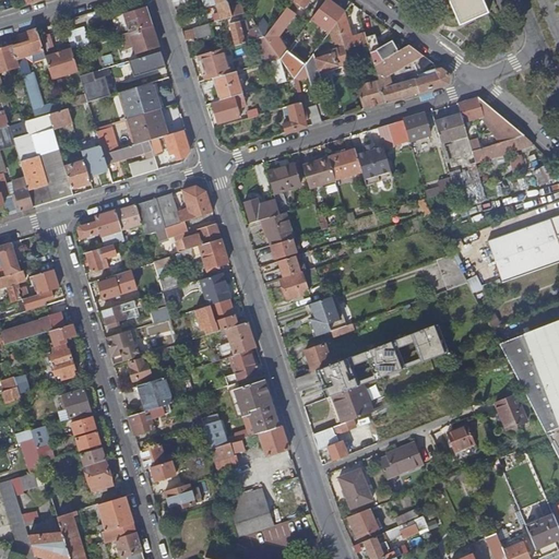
[(265,38),(281,60),(287,51),(281,43),(277,37),(300,7),(304,9),(310,0),(293,0),(293,1),(269,33),(265,38)]
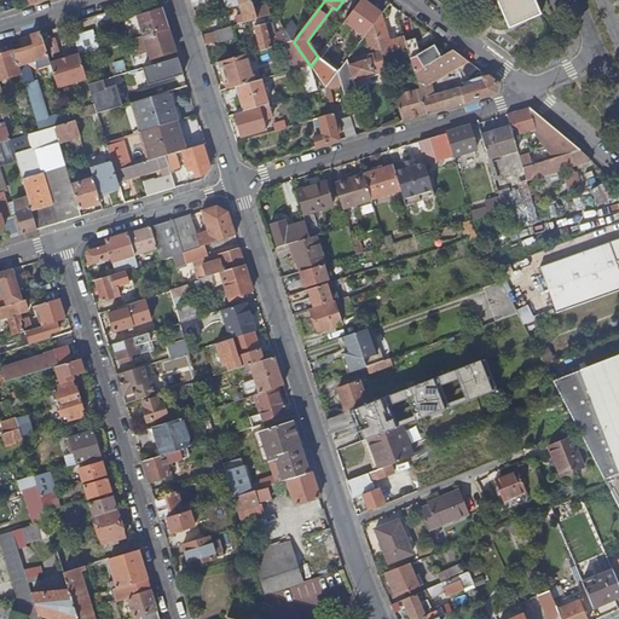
[(382,13),(363,0),(360,0),(345,22),(365,36),(366,34),(372,27),(382,13)]
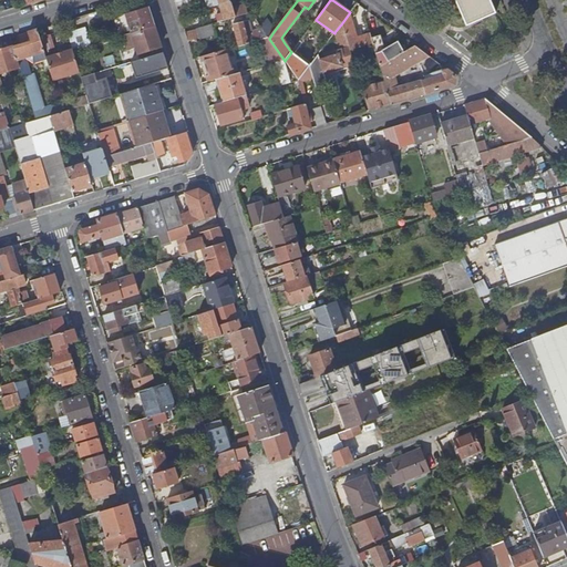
[(455,0),(467,27),(496,13),(488,0),(455,0)]
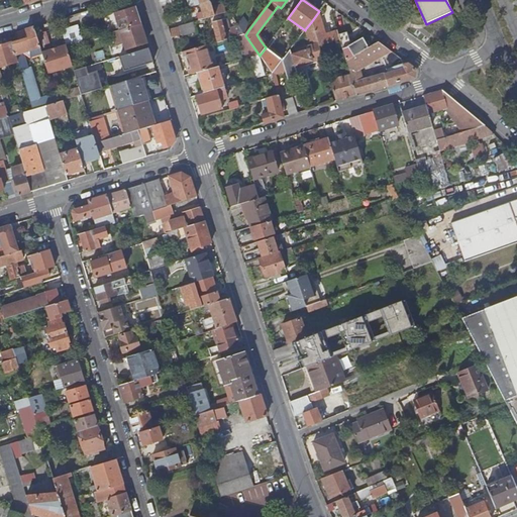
[(193,22),(221,14),(218,7),(213,9),(211,1),(200,4),(203,15),(191,19),(190,16),(176,20),(178,27),(180,26),(193,22)]
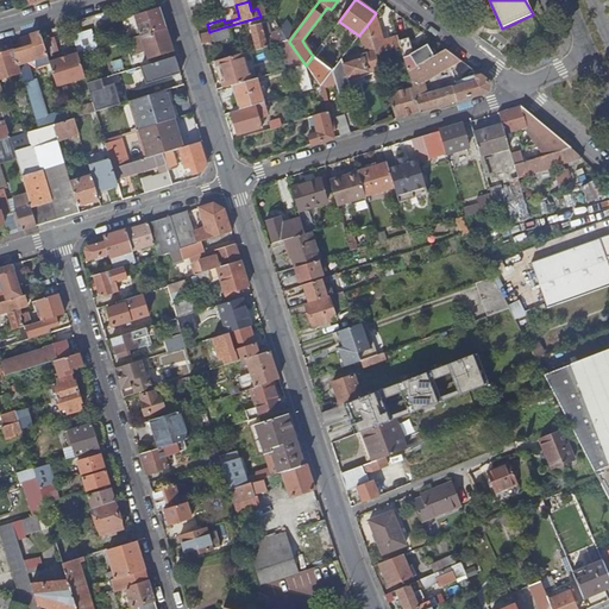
[(165,29),(158,8),(121,20),(126,41),(132,38),(165,29)]
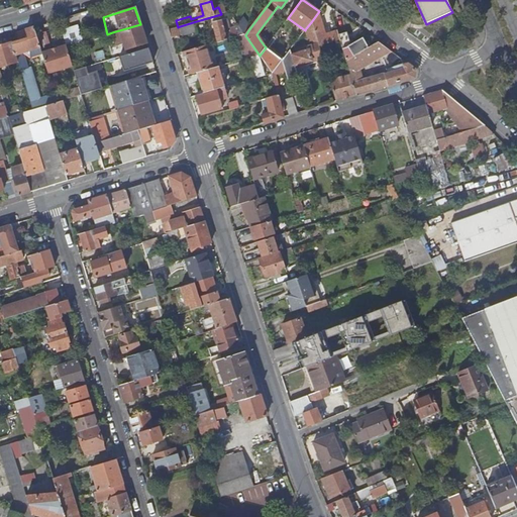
[(326,34),(319,11),(311,22),(319,47),(340,40),(338,35),(337,31),(326,34)]
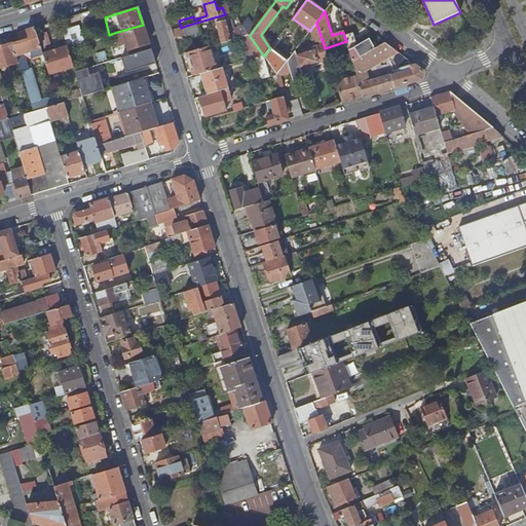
[(243,37),(250,36),(242,26),(234,28),(231,19),(223,21),(223,19),(219,21),(219,22),(216,23),(222,43),(243,37)]
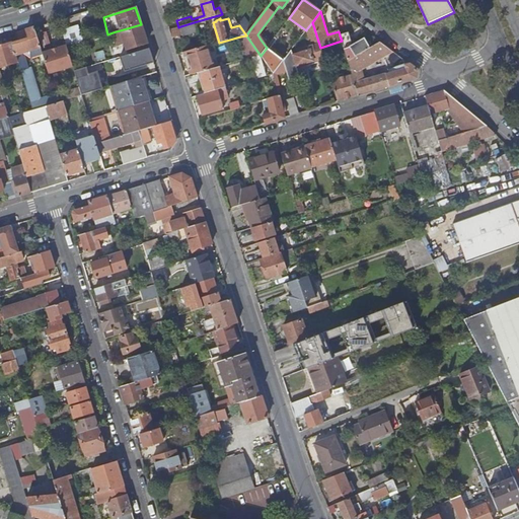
[(170,30),(172,39),(182,35),(183,36),(197,33),(194,22),(180,26),(180,27),(170,30)]
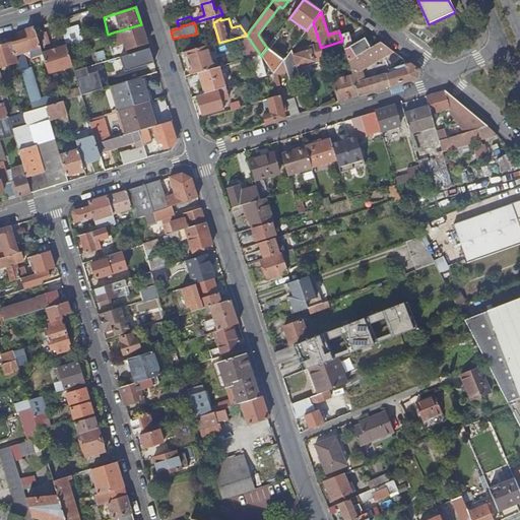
[(313,22),(308,28),(314,47),(310,48),(311,50),(295,56),(293,50),(283,61),(283,62),(286,72),(289,81),(302,78),(298,67),(319,60),(322,70),(328,69),(321,48),(313,22)]
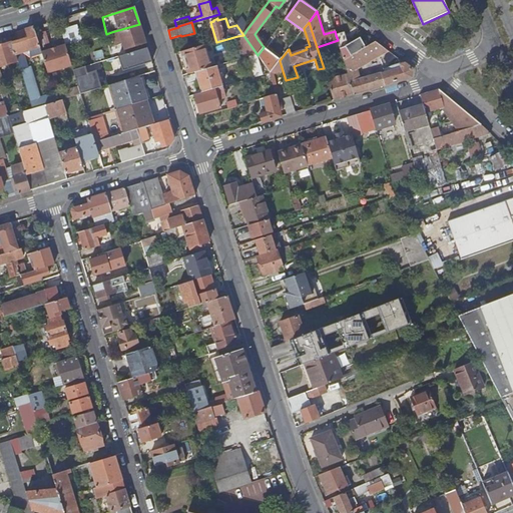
[(139,24),(111,32),(115,45),(122,43),(124,49),(145,42),(139,24)]
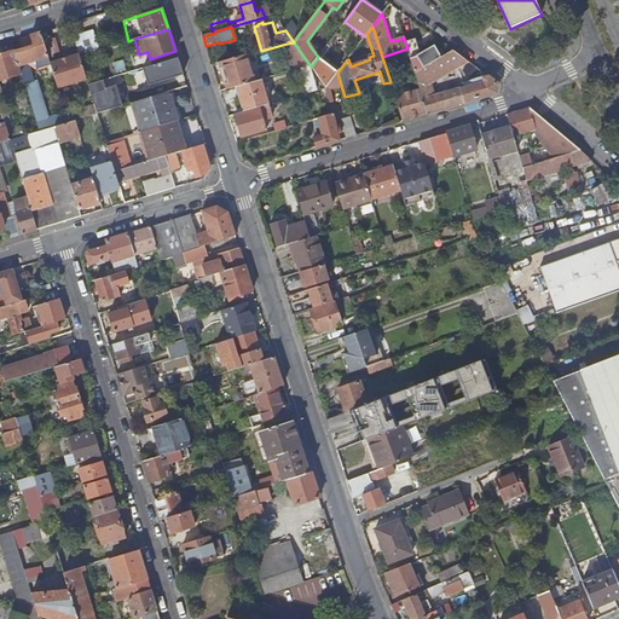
[(17,65),(27,62),(47,56),(40,33),(17,40),(21,50),(13,52),(17,65)]
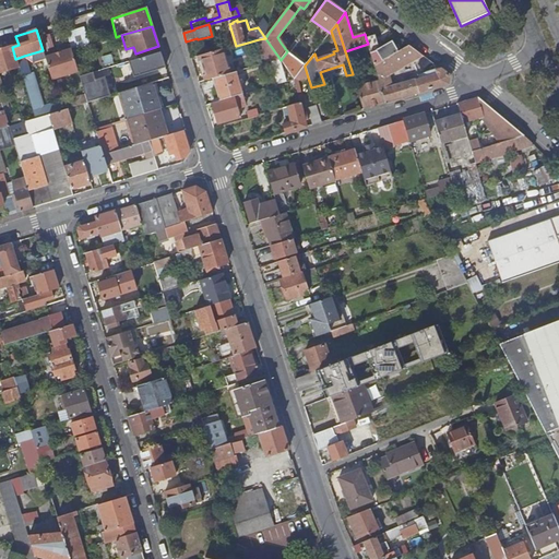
[(281,60),(295,80),(305,67),(305,66),(290,54),(307,32),(304,30),(287,51),(281,60)]
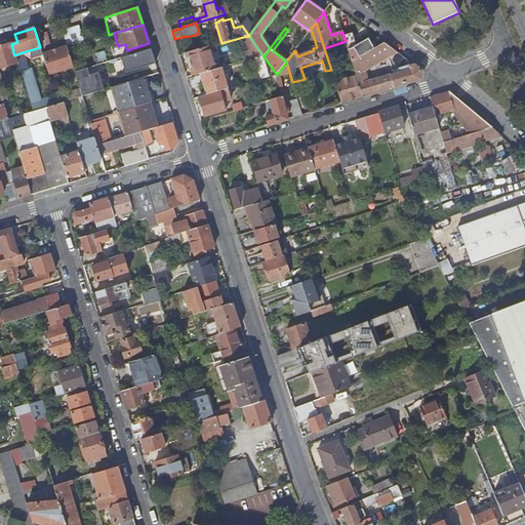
[(71,30),(63,33),(67,46),(67,47),(84,42),(81,35),(74,37),(71,30)]
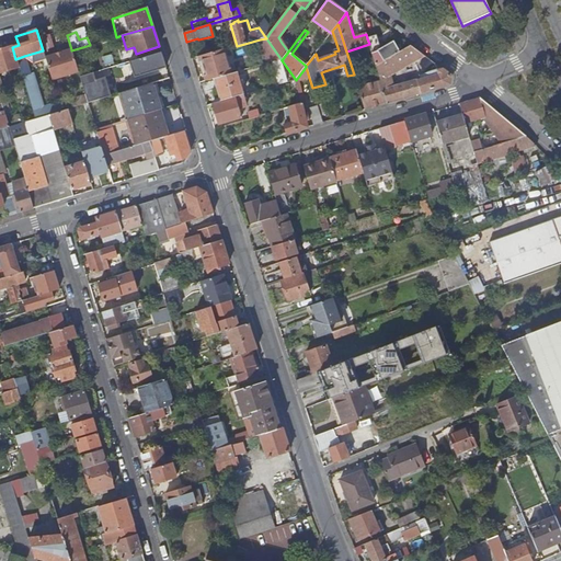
[(55,50),(49,34),(42,37),(46,53),(55,50)]
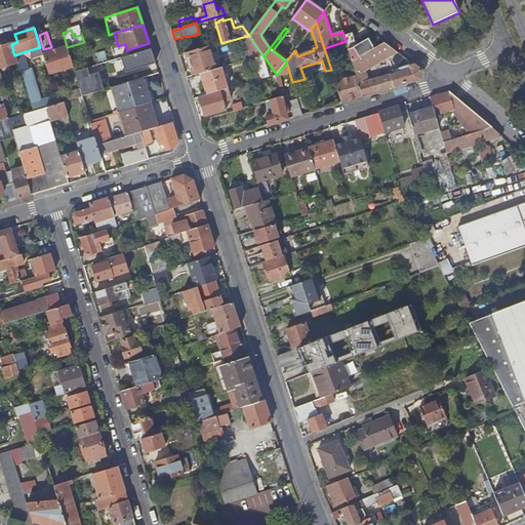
[(346,41),(352,61),(374,48),(368,38),(356,45),(352,33),(344,36),(346,41)]
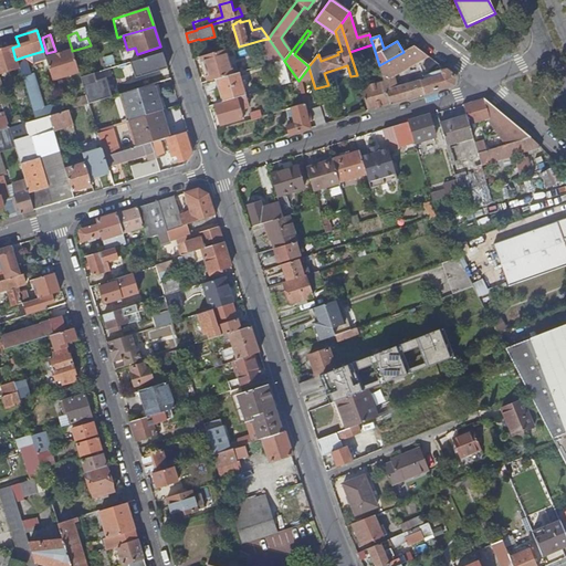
[(284,61),(269,39),(262,40),(270,64),(284,61)]
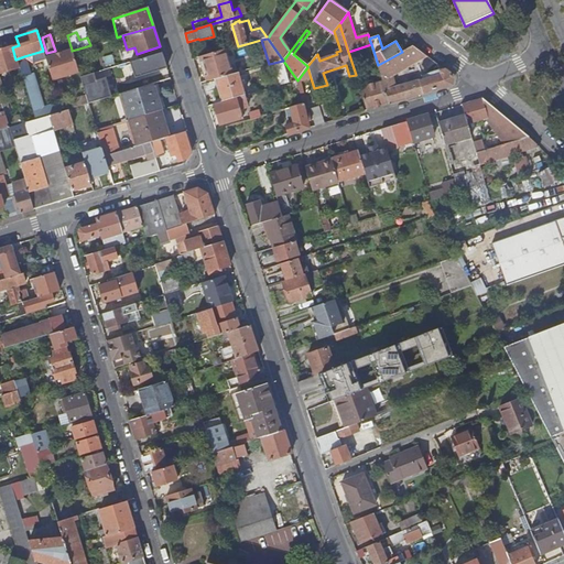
[(426,56),(412,46),(402,52),(378,65),(382,82),(390,105),(453,85),(454,77),(445,71),(441,72),(441,73),(423,78),(424,80),(396,89),(391,75),(426,56)]
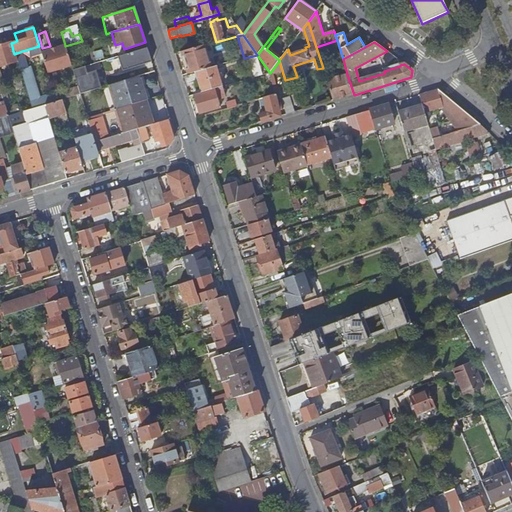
[(14,54),(11,43),(0,45),(0,66),(3,65),(4,69),(9,68),(8,64),(17,61),(16,58),(14,54)]
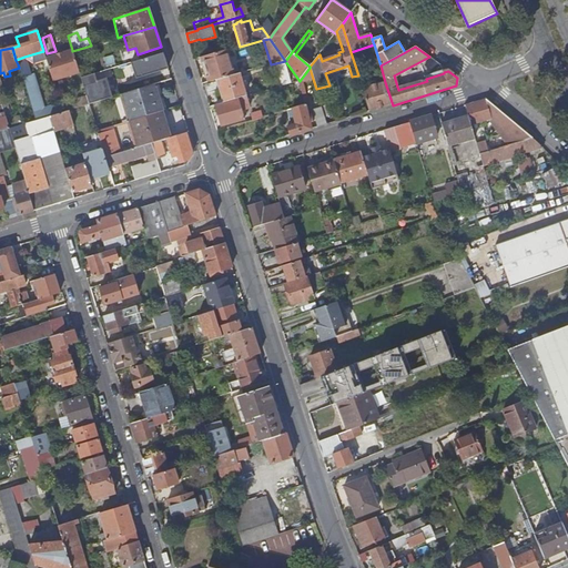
[(66,77),(79,72),(72,51),(72,50),(59,53),(66,77)]
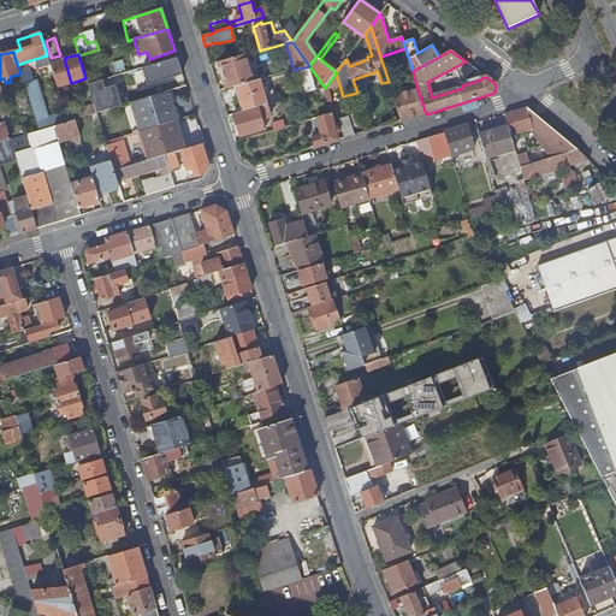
[(49,63),(47,55),(27,61),(27,63),(36,67),(49,64),(49,63)]
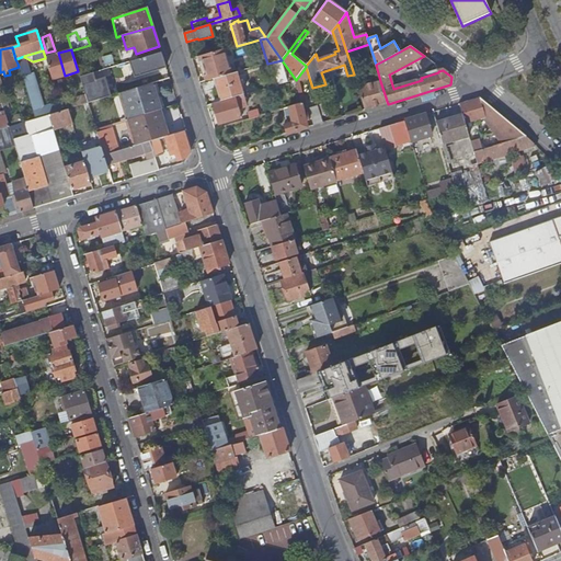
[(224,50),(201,57),(204,68),(208,81),(216,79),(230,75),(228,68),(224,50)]
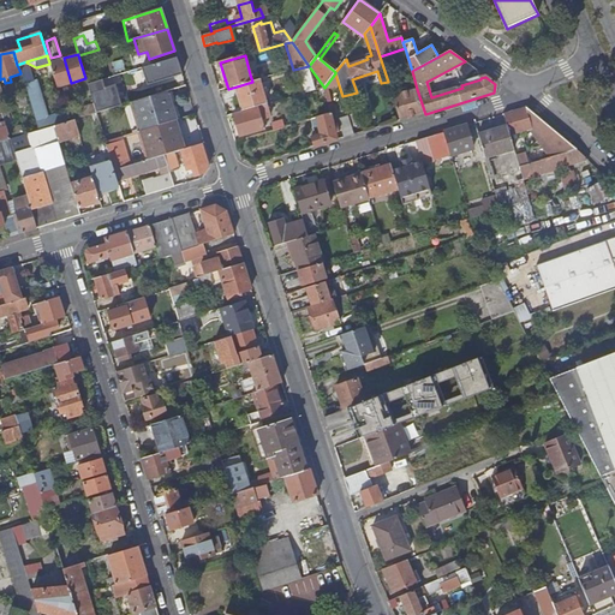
[(147,85),(181,75),(177,57),(142,67),(147,85)]
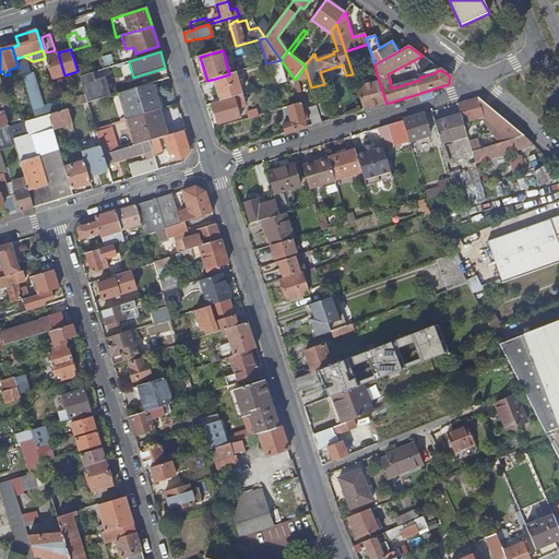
[(51,80),(64,75),(58,52),(45,57),(45,58),(51,80)]
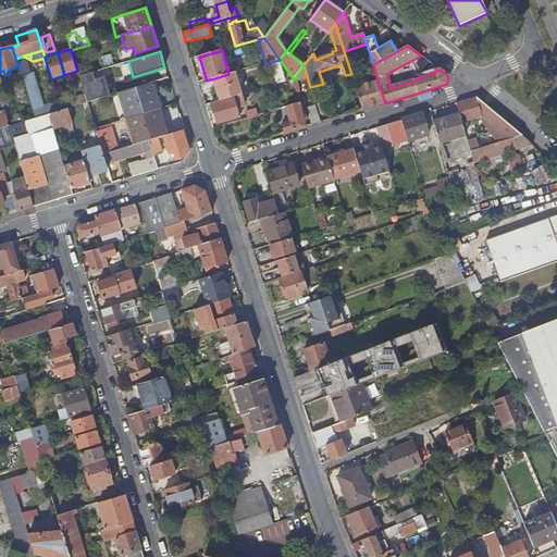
[(429,61),(421,56),(418,61),(424,66),(429,61)]
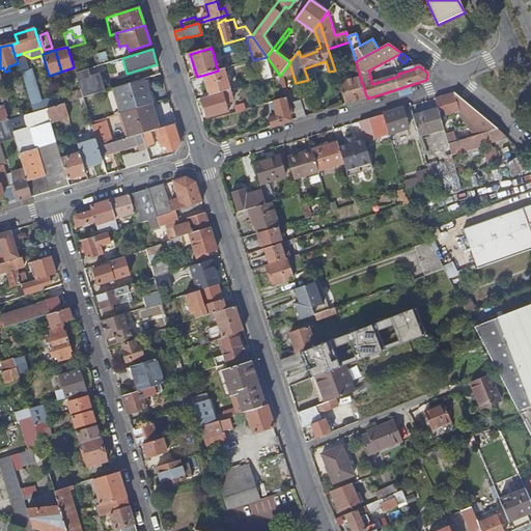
[(46,109),(58,106),(56,98),(40,103),(31,70),(28,71),(24,58),(18,60),(33,113),(46,109)]
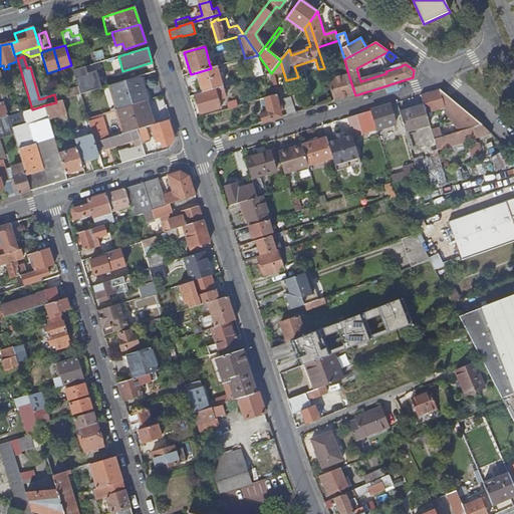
[(250,58),(256,77),(263,75),(257,56),(250,58)]
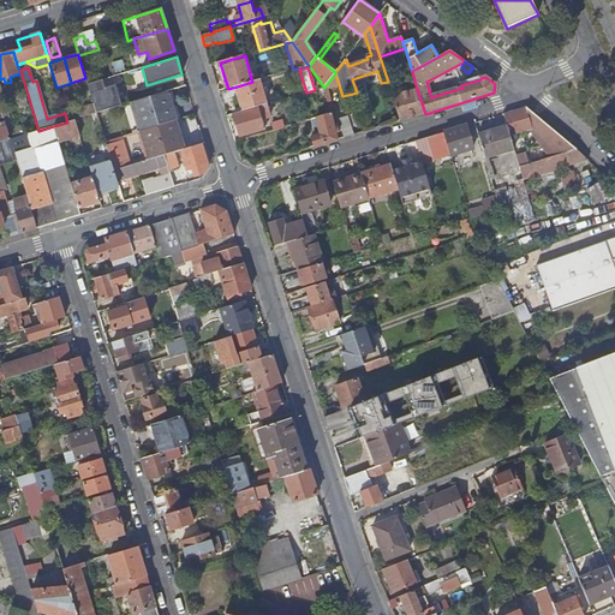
[(328,89),(339,85),(335,73),(324,88),(332,114),(332,115),(335,114),(328,89)]
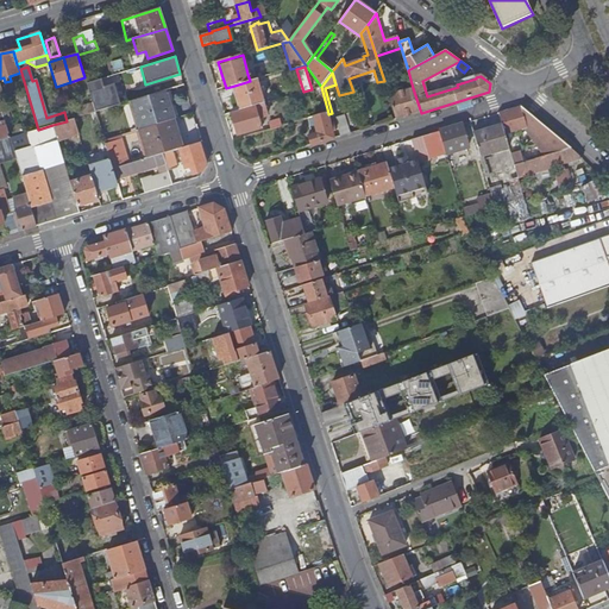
[(100,79),(87,83),(93,104),(95,112),(119,105),(113,85),(104,88),(100,79)]
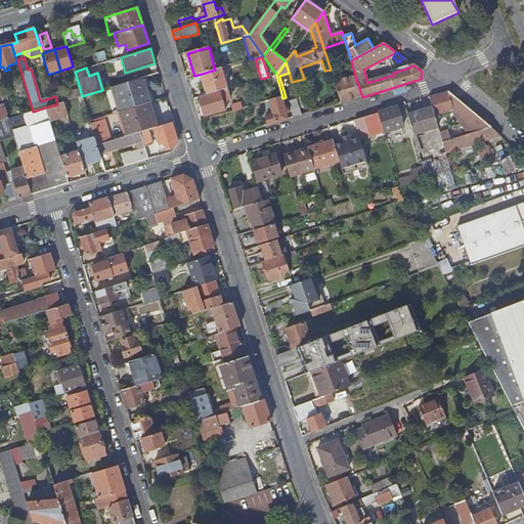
[(208,94),(227,89),(220,69),(202,74),(208,94)]
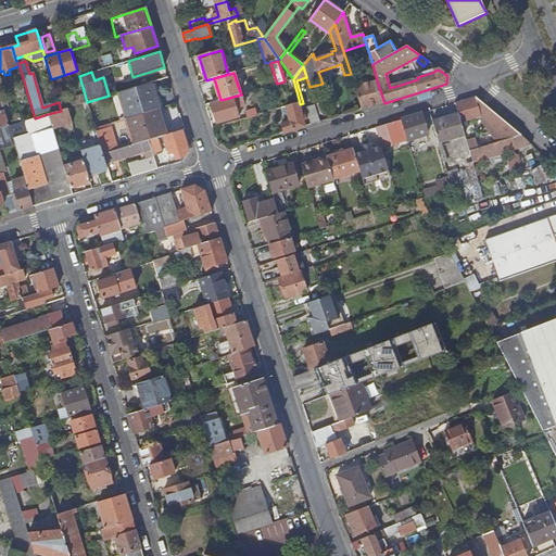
[(362,110),(384,103),(377,80),(369,83),(363,85),(358,86),(354,73),(351,74),(362,110)]
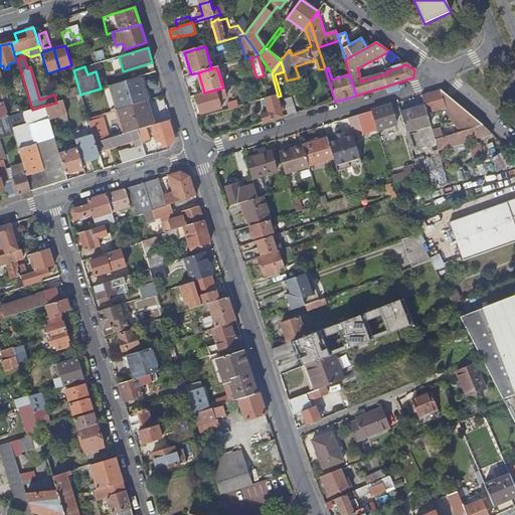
[(119,110),(147,101),(140,76),(111,86),(119,110)]
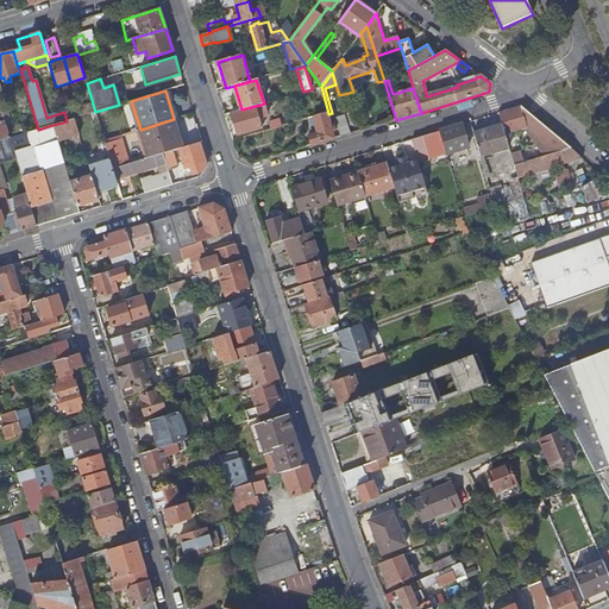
[(81,117),(95,112),(93,104),(79,107),(81,117)]
